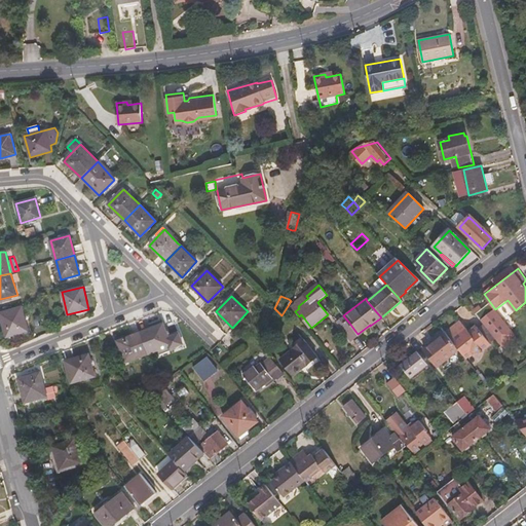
[(22,307),(0,312),(0,314),(6,337),(29,331),(22,307)]
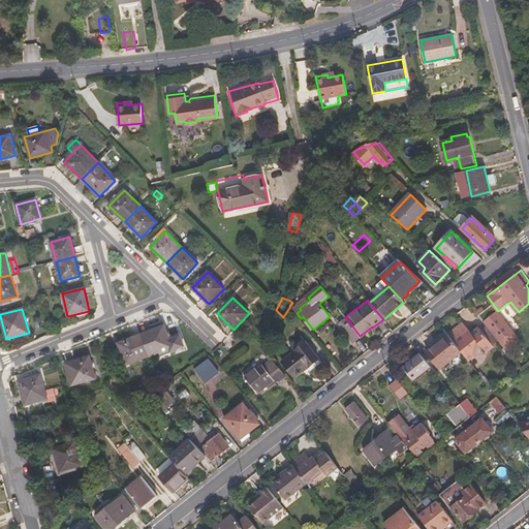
[(520,338),(498,311),(484,322),(487,325),(498,340),(505,349),(520,338)]
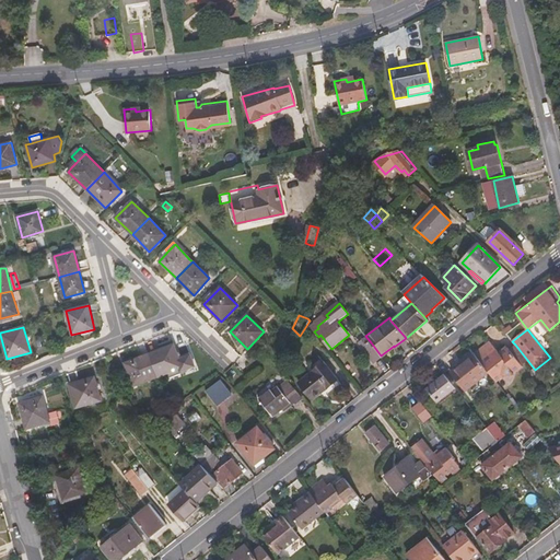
[(475,353),(489,372),(497,382),(504,375),(513,373),(524,365),(523,364),(510,349),(509,347),(500,353),(490,341),(475,353)]
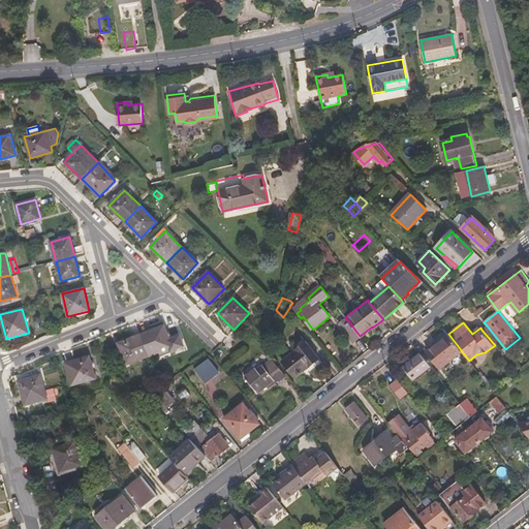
[(343,330),(353,343),(361,337),(360,336),(350,323),(343,330)]
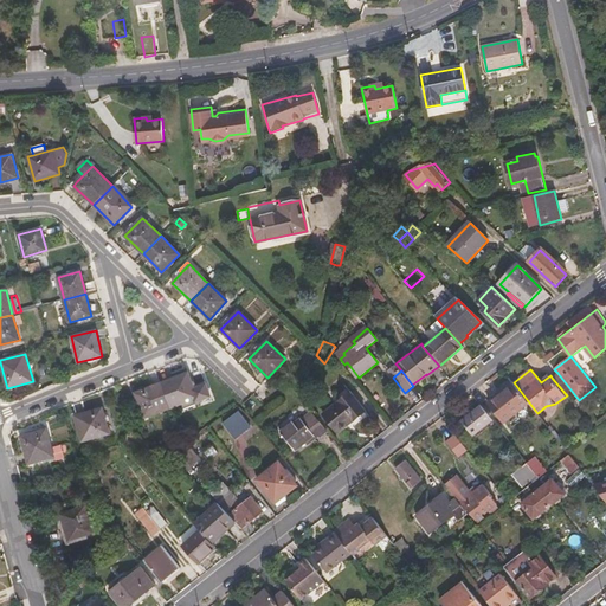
[(161,382),(171,407),(194,399),(195,403),(211,397),(205,381),(193,386),(188,373),(161,382)]
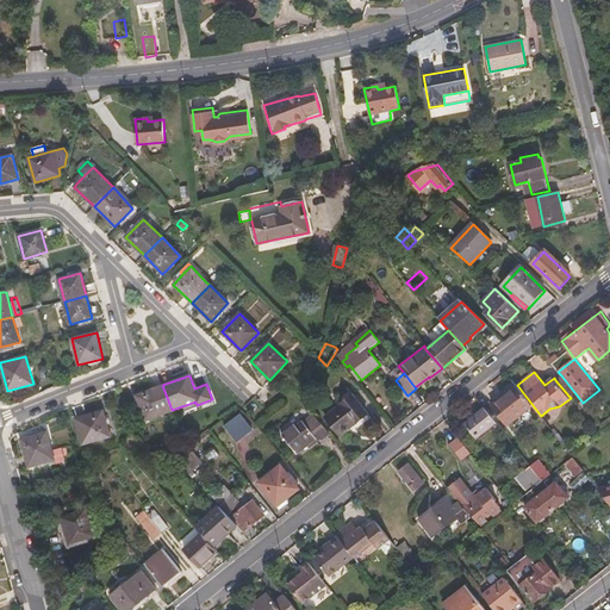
[(561,375),(555,380),(570,397),(574,392),(561,375)]
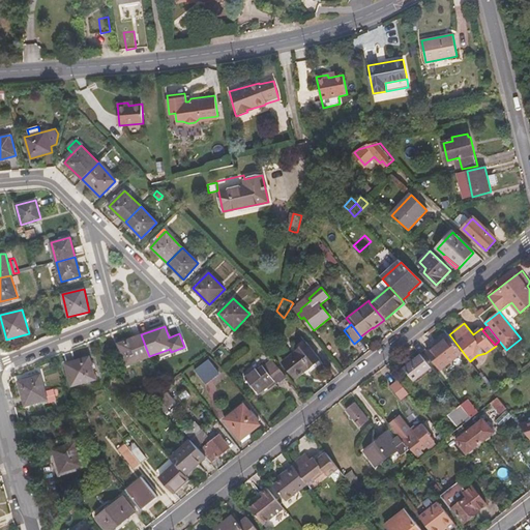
[(373,327),(360,336),(361,337),(373,328),(373,327)]
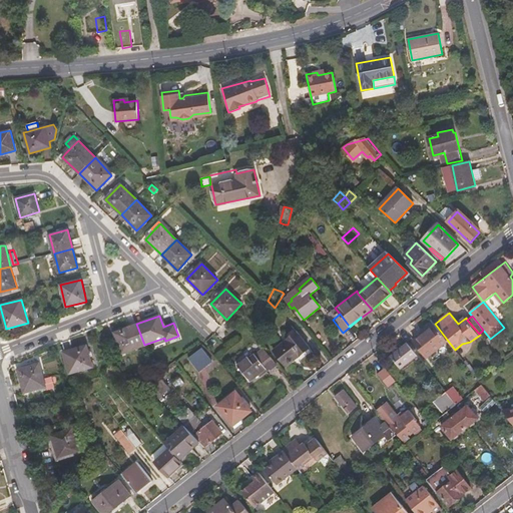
[(122,354),(144,345),(136,324),(114,333),(122,354)]
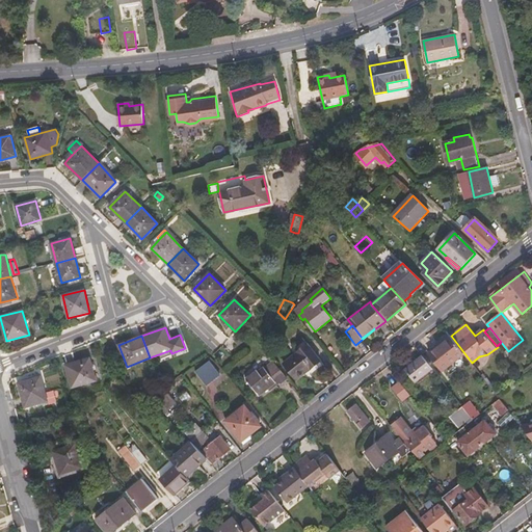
[(430,353),(443,370),(464,353),(451,336),(430,353)]
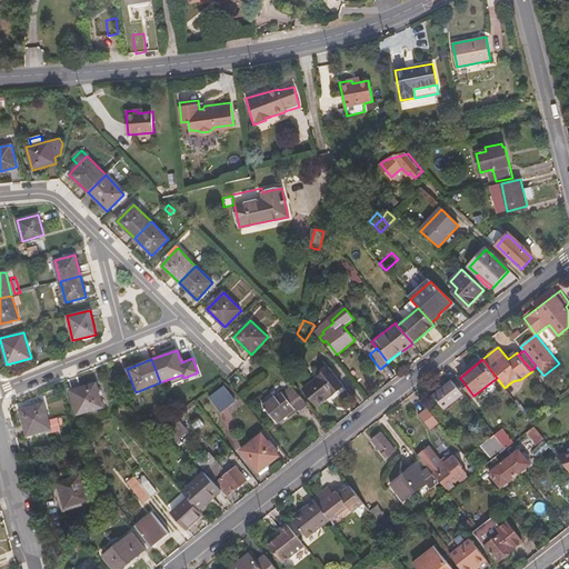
[(329,369),(305,389),(318,407),(342,387),(329,369)]
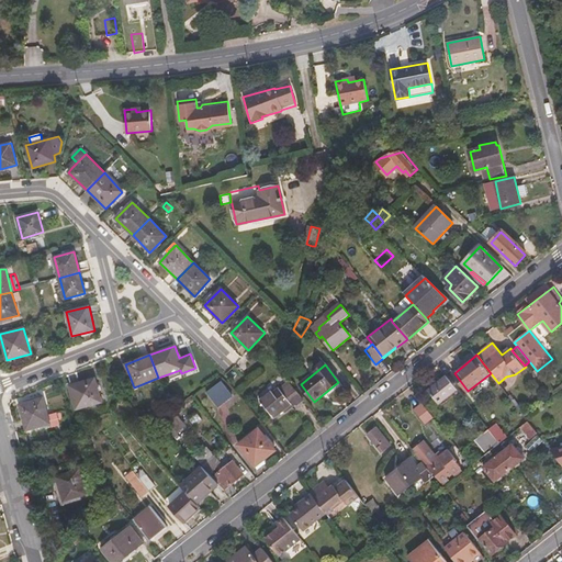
[(429,389),(444,406),(461,393),(447,375),(429,389)]
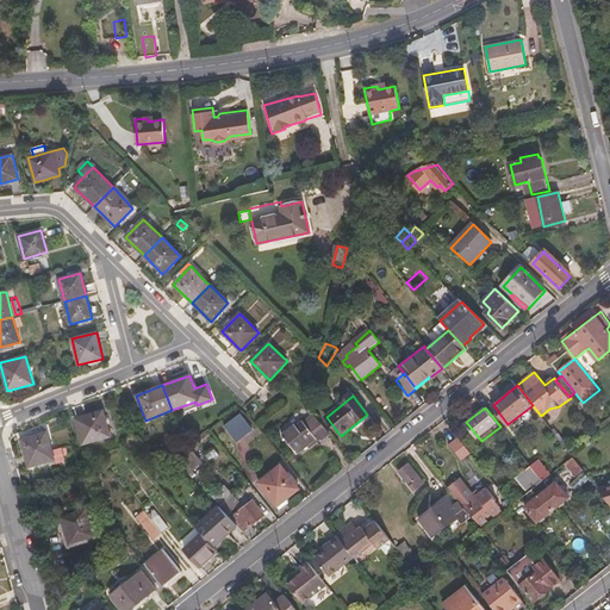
[(82,444),(111,436),(103,411),(75,418),(82,444)]
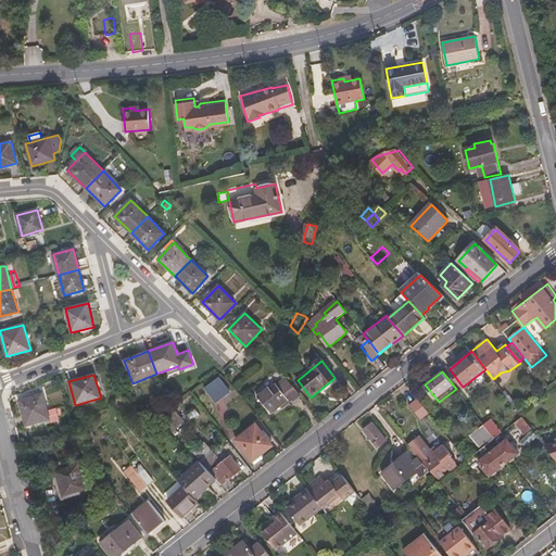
[(218,378),(196,396),(205,409),(228,391),(218,378)]
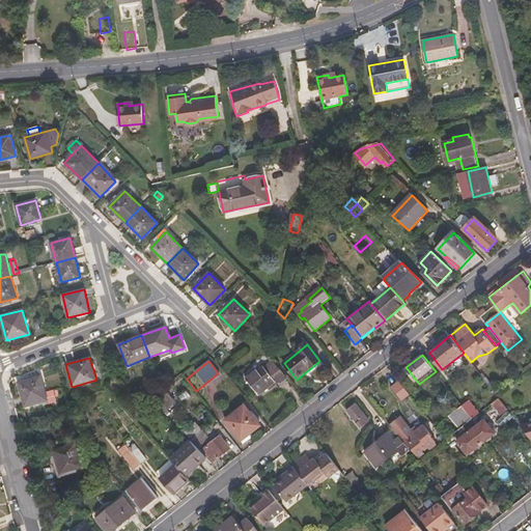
[(246,378),(250,384),(254,390),(259,395),(268,388),(278,381),(279,383),(286,378),(274,362),(266,368),(263,366),(258,370),(257,369),(246,378)]
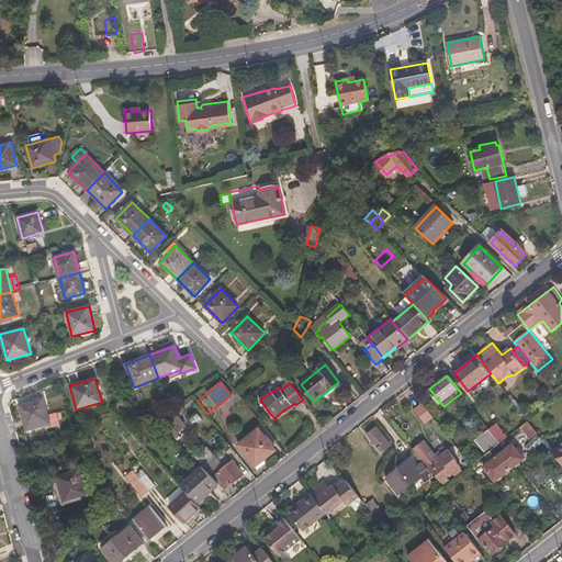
[(45,405),(43,398),(29,402),(19,405),(26,430),(51,424),(45,405)]
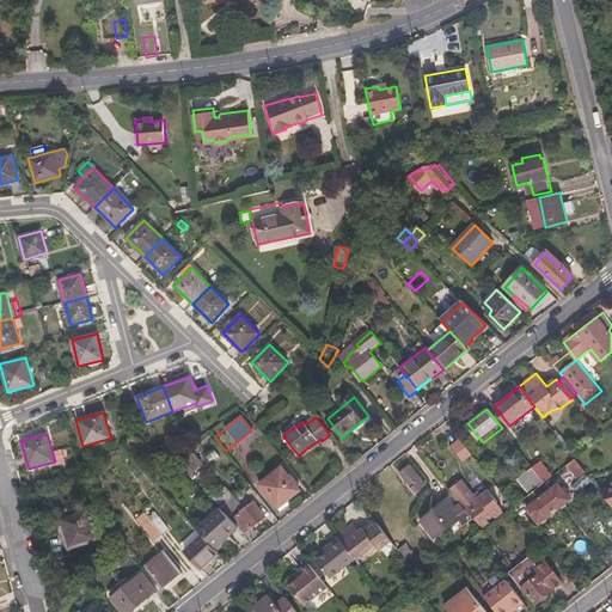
[(463,461),(472,454),(460,438),(452,444),(463,461)]
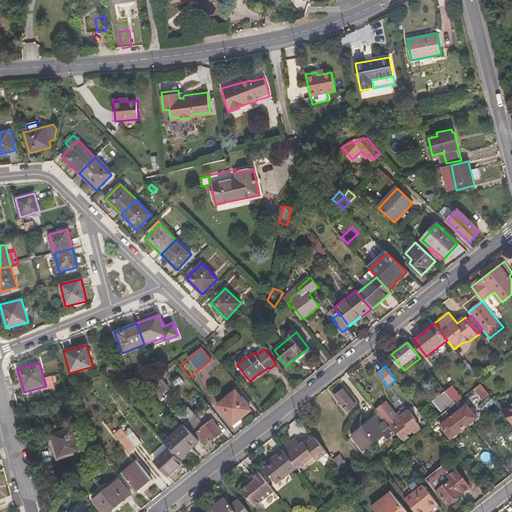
[(478,380),(485,375),(483,373),(479,376),(471,366),(468,367),(478,380)]
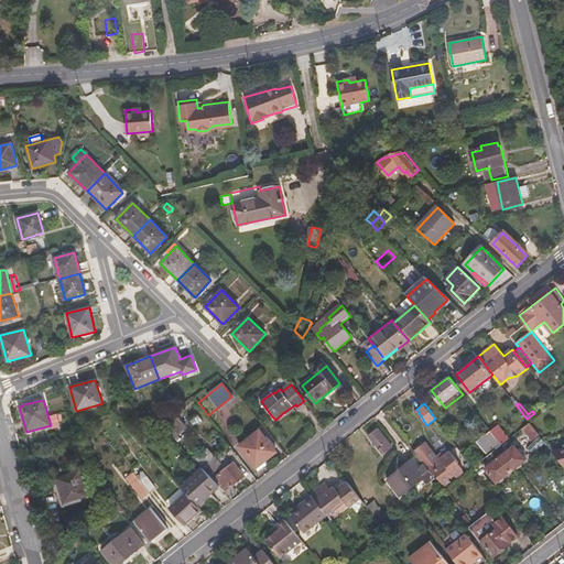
[(45,407),(51,425),(58,423),(53,404),(45,407)]
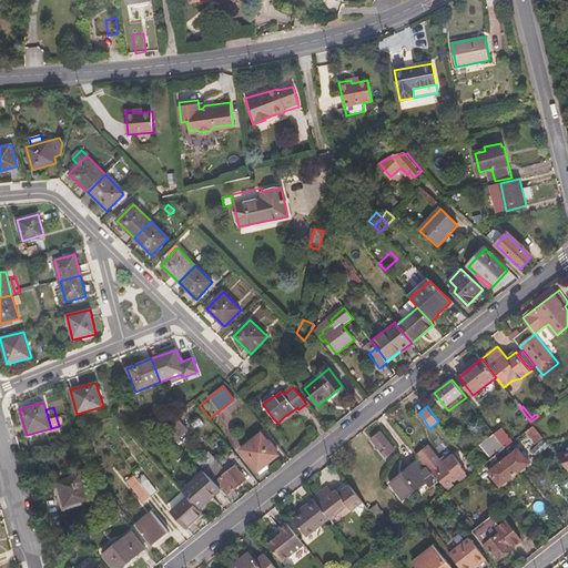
[(297,407),(286,415),(287,417),(298,409),(297,407)]
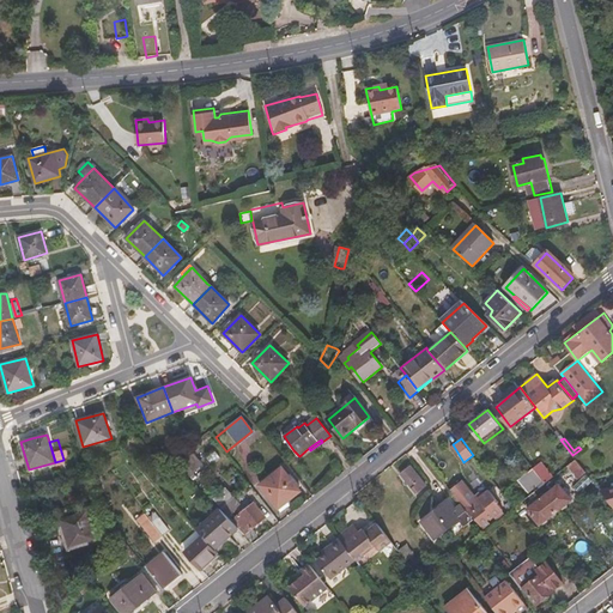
[(196,453),(184,457),(189,472),(202,466),(196,453)]
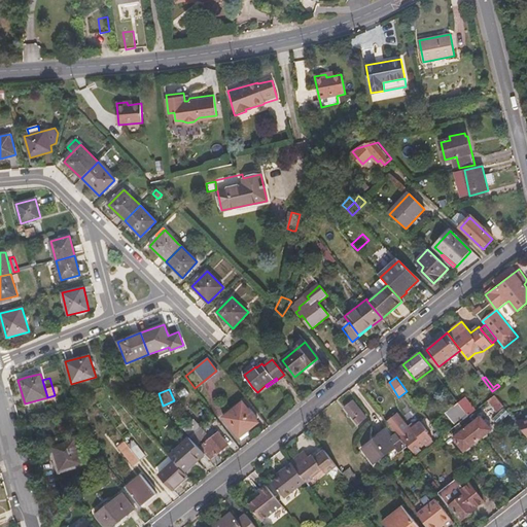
[(488,400),(497,412),(503,407),(495,395),(488,400)]
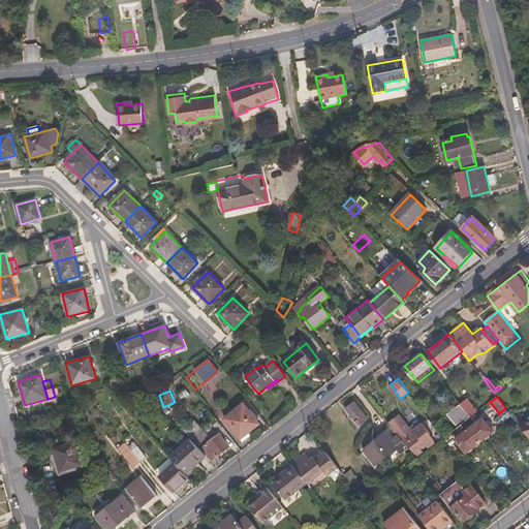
[(460,404),(471,416),(475,413),(477,412),(466,399),(460,404)]
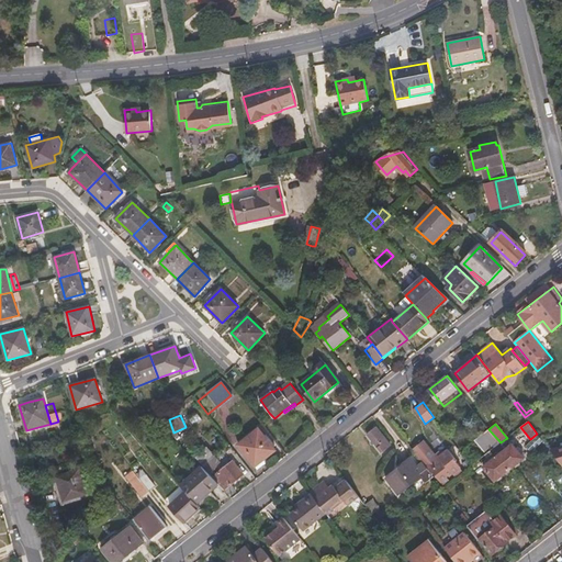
[(238,444),(256,465),(276,450),(259,428),(238,444)]
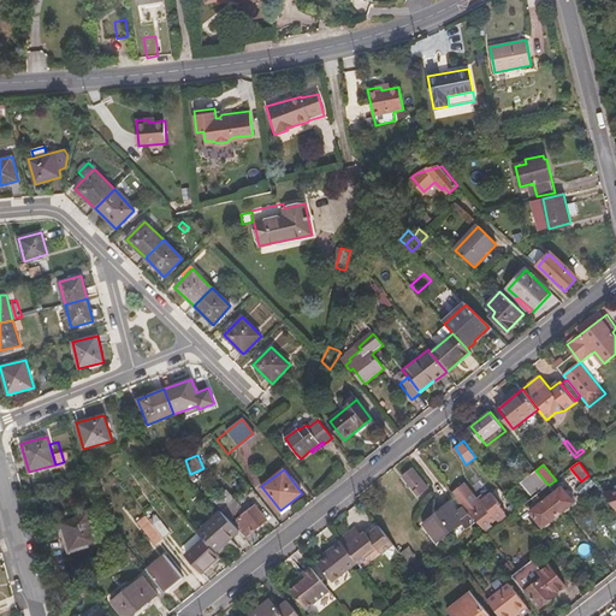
[(402,479),(418,497),(427,490),(412,471),(402,479)]
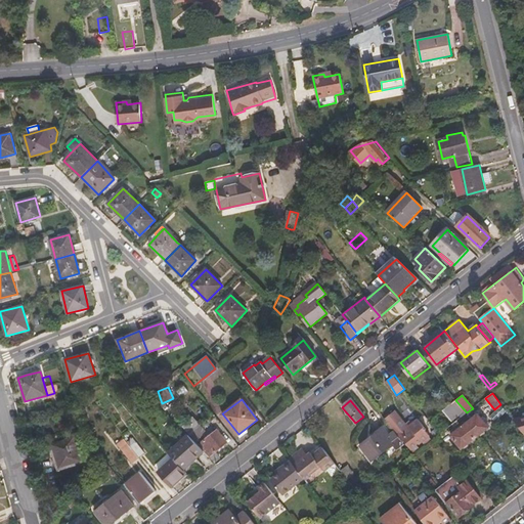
[(442,410),(450,421),(457,416),(460,419),(467,412),(455,400),(442,410)]
